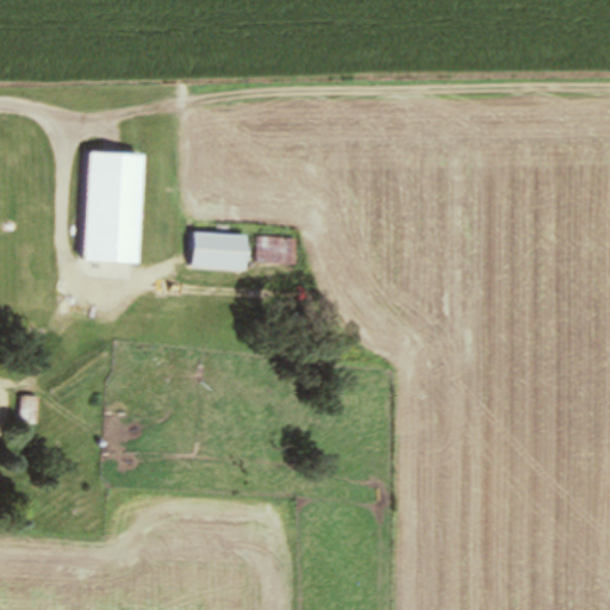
[(85,263),(141,265),(144,155),(89,153),(85,263)]
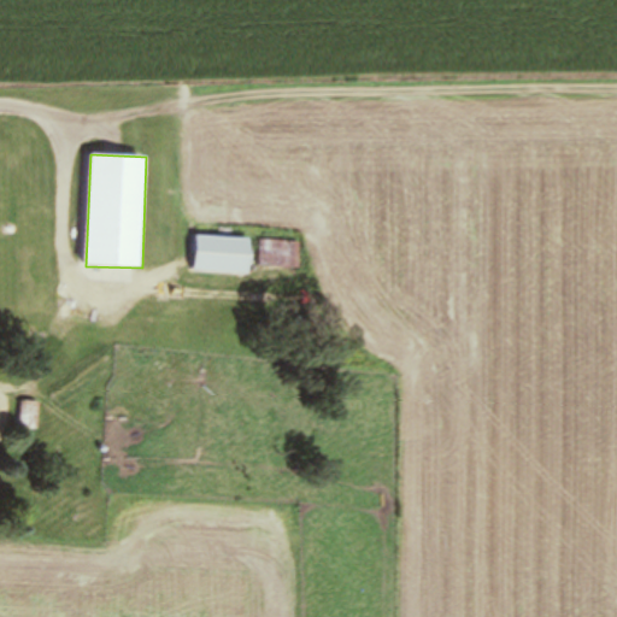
[(251,238),(198,238),(198,271),(251,271),(251,238)]
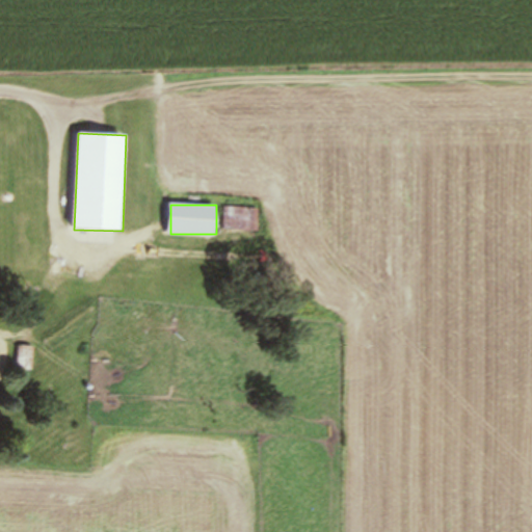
[(251,208),(225,208),(225,229),(251,229),(251,208)]
